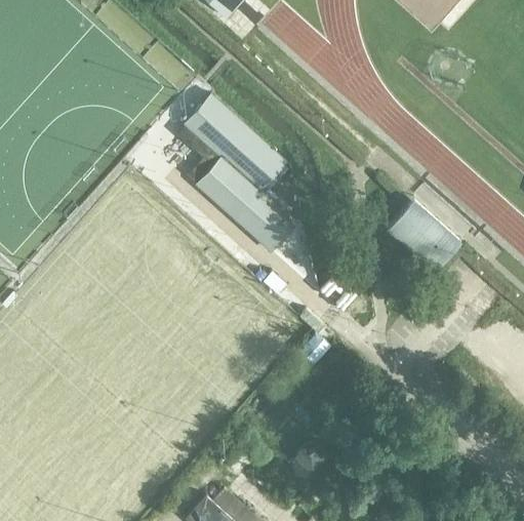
[(203,0),(226,19),(243,0),(203,0)]
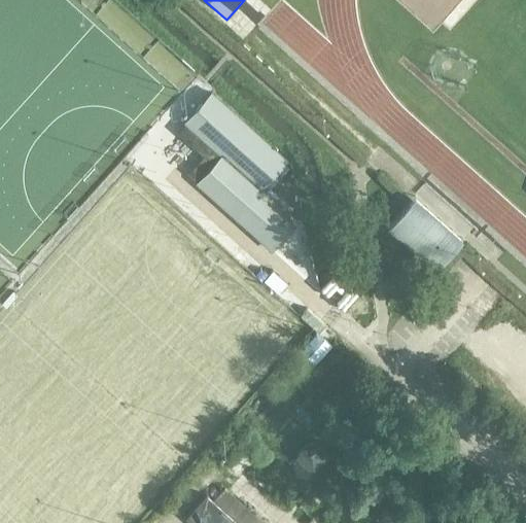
[(210,97),(184,125),(221,158),(197,186),(271,252),(295,223),(259,190),(284,163),(210,97)]
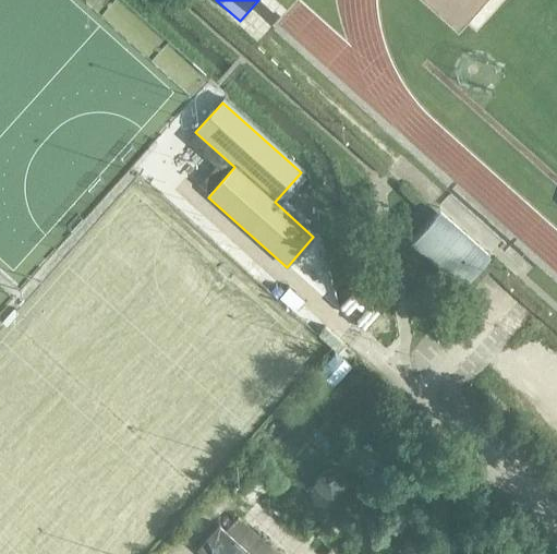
[(435,218),(412,242),(459,287),(483,261),(435,218)]
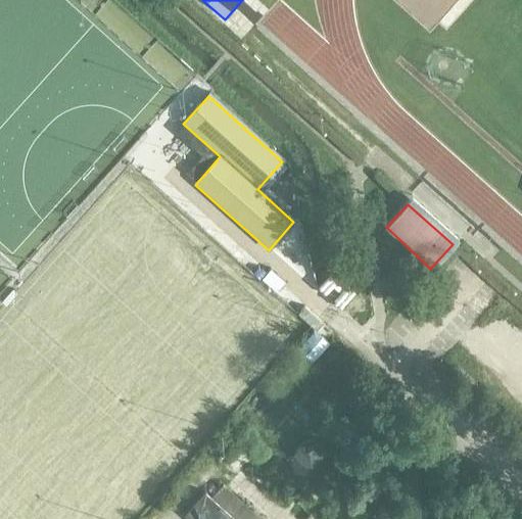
[(335,269),(319,288),(335,301),(350,281),(335,269)]
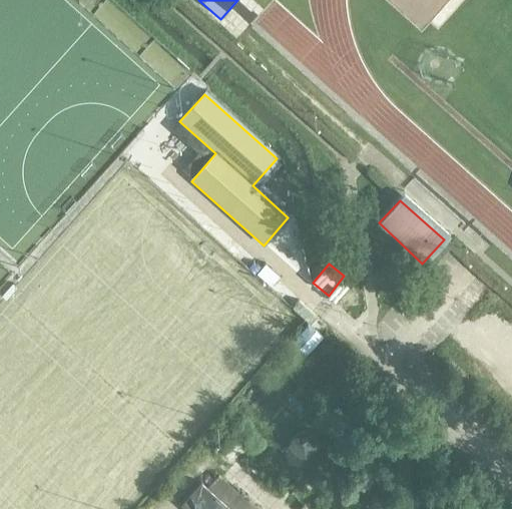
[(199,485),(180,507),(181,508),(251,508),(217,478),(206,491),(199,485)]
